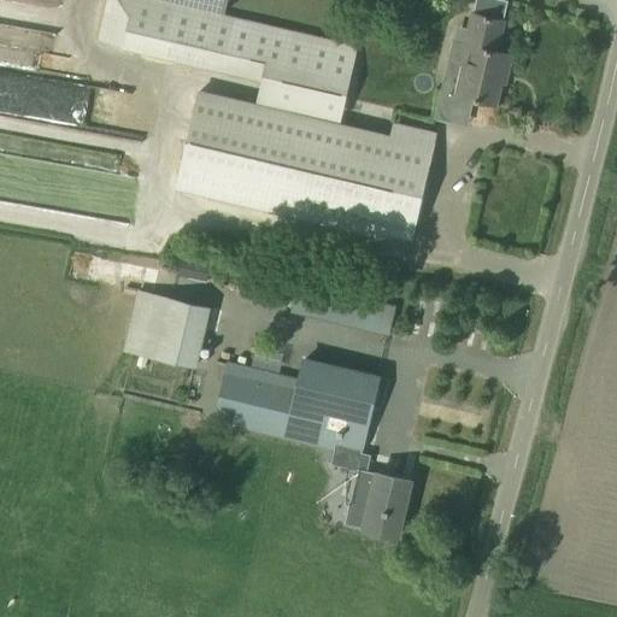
[(257,100),(341,119),(358,47),(156,0),(107,0),(99,41),(262,78),(257,100)]
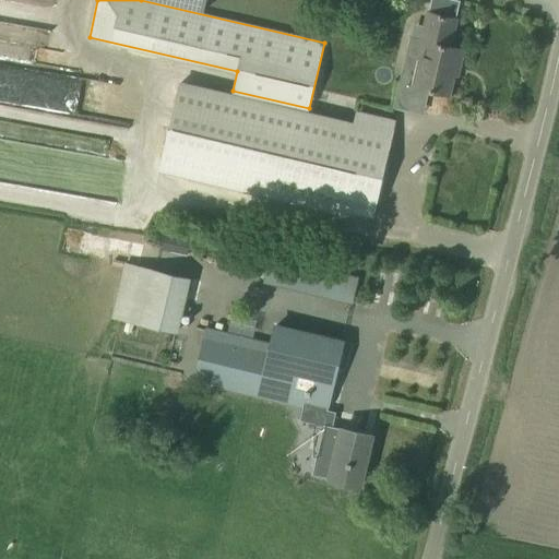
[(155,0),(203,11),(205,0),(155,0)]
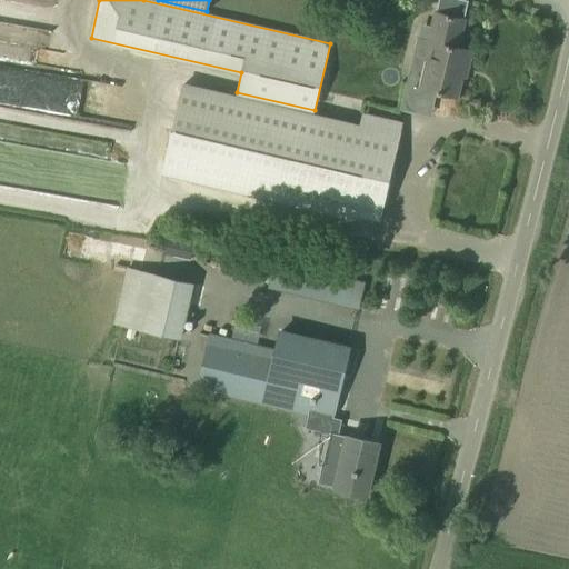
[(419,38),(415,56),(427,59),(420,88),(457,97),(461,77),(466,78),(471,50),(458,47),(465,19),(433,11),(428,36),(431,37),(431,40),(419,38)]
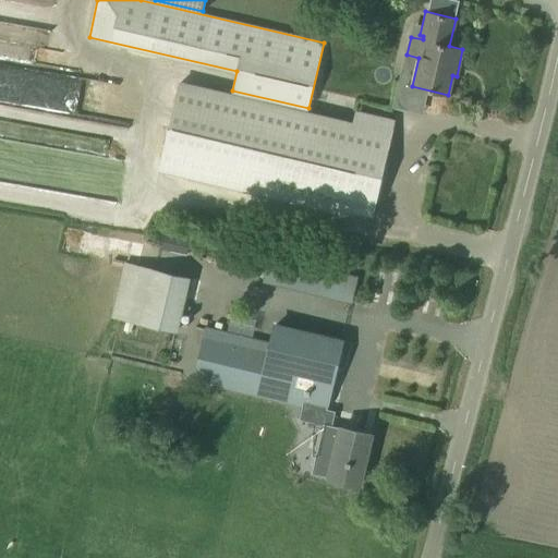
[(0,61),(0,109),(10,110),(11,62),(0,61)]
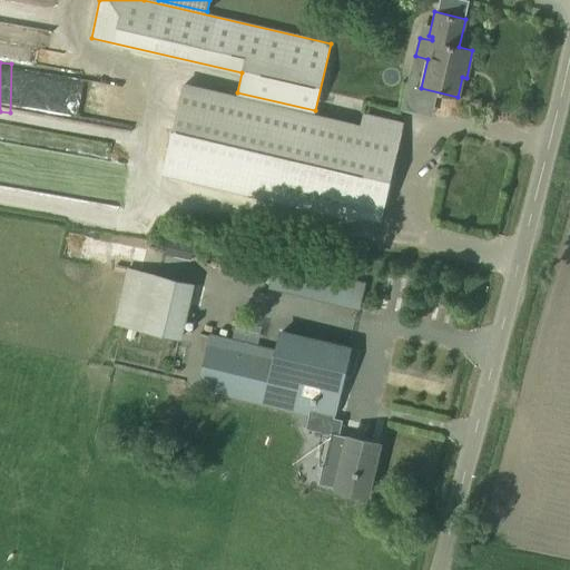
[(186,86),(166,173),(356,217),(356,215),(381,220),(403,123),(363,114),(360,127),(313,116),(236,98),(186,86)]
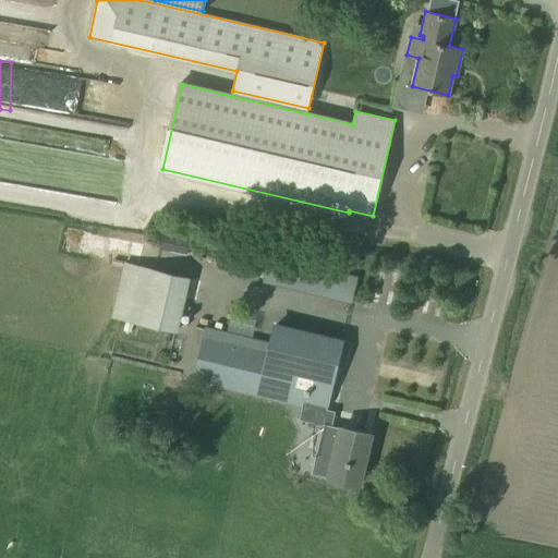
[(33,154),(31,186),(95,191),(97,154),(52,152),(52,155),(33,154)]
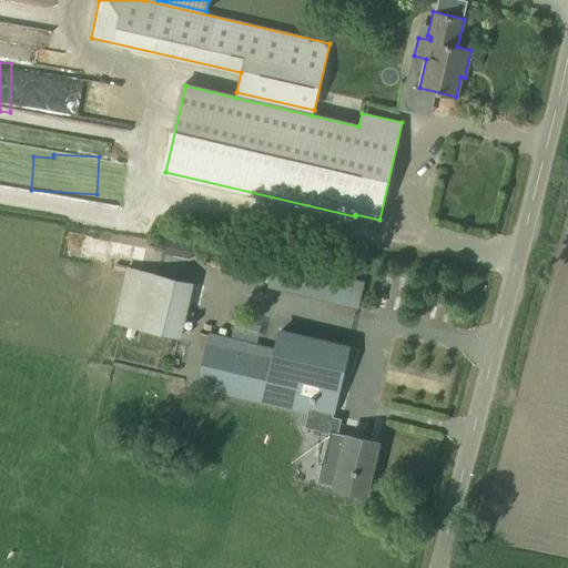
[(363,300),(365,272),(273,263),(271,290),(363,300)]
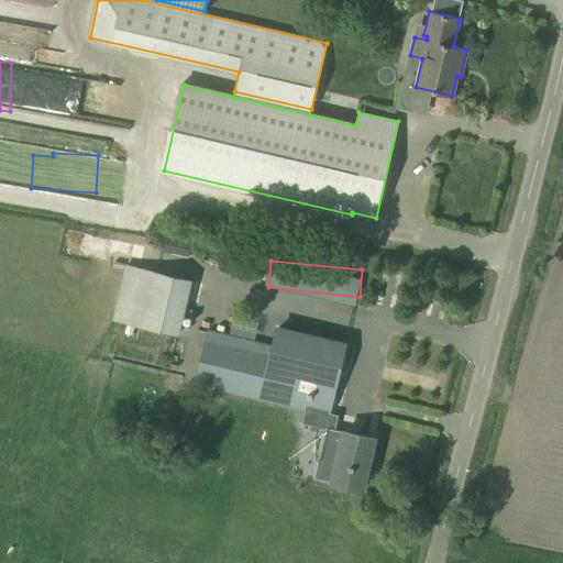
[(114,318),(184,332),(195,276),(125,262),(114,318)]
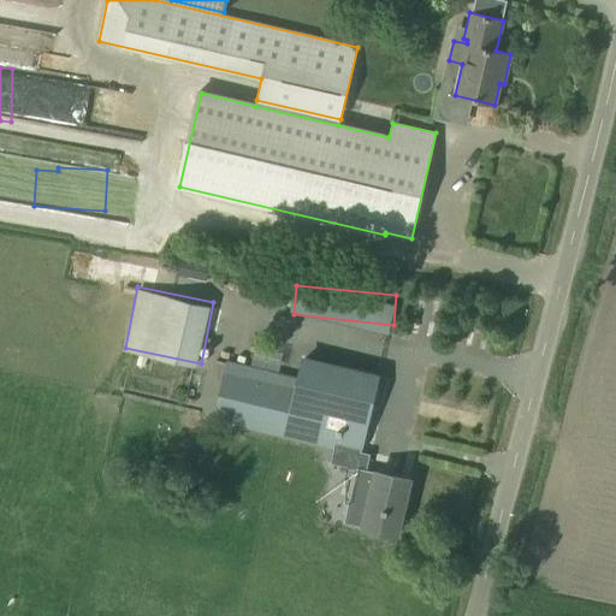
[(226,362),(213,419),(320,444),(333,448),(330,463),(356,469),(344,522),(362,527),(362,528),(396,537),(409,480),(375,472),(375,473),(366,471),(369,454),(359,451),(362,438),(378,373),(302,355),(296,378),(279,374),(226,362)]
